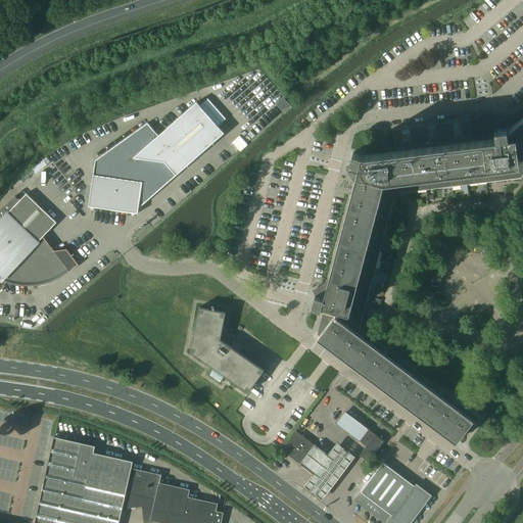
[(224,133),(197,101),(158,135),(147,123),(95,160),(89,206),(90,206),(91,200),(138,206),(137,212),(138,214),(139,204),(162,180),(173,174),(174,173),(176,175),(224,133)]
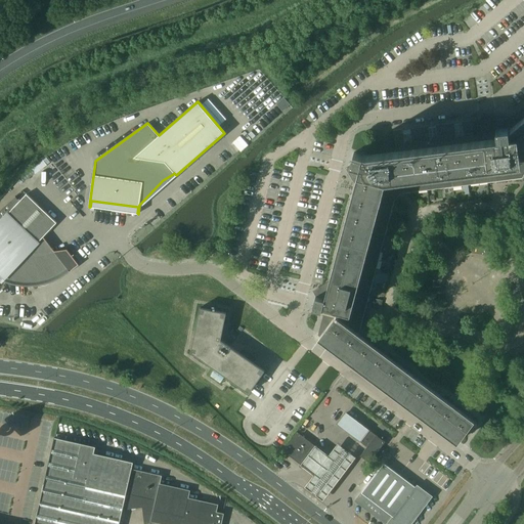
[(523,168),(523,105),(513,116),(487,119),(393,130),(396,155),(365,159),(365,156),(363,156),(363,154),(354,151),(351,164),(360,166),(360,165),(363,166),(361,172),(329,297),(328,301),(324,300),(325,299),(315,297),(312,308),(321,311),(323,306),(325,307),(318,335),(460,441),(474,422),(357,334),(358,326),(360,328),(366,306),(392,209),(390,209),(395,192),(390,191),(391,188),(392,187),(396,186),(400,186),(401,191),(409,190),(410,192),(495,181),(522,178),(521,169),(523,168)]
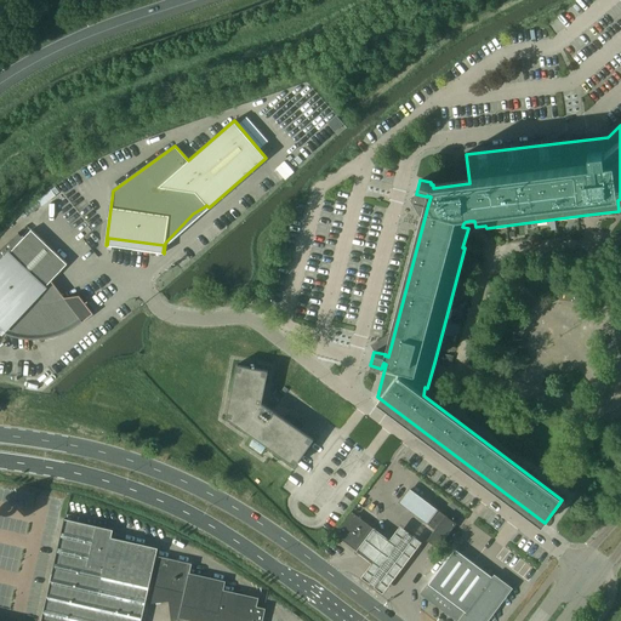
[(51,280),(67,263),(32,229),(23,238),(18,233),(18,232),(9,240),(0,249),(0,330),(1,331),(1,332),(1,334),(3,331),(6,332),(11,335),(16,336),(20,337),(24,337),(29,337),(34,337),(39,337),(44,337),(49,336),(52,335),(57,334),(62,332),(66,330),(70,329),(74,326),(78,324),(81,320),(83,323),(93,314),(79,295),(64,297),(57,288),(51,280)]
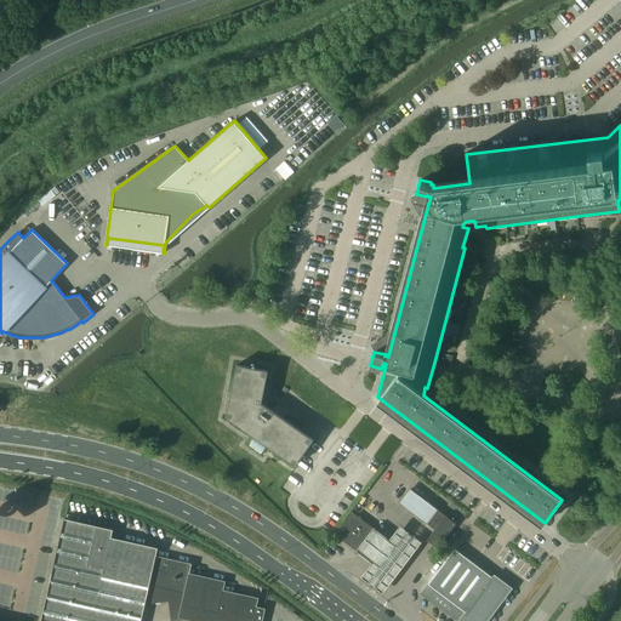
[(268,371),(255,368),(250,368),(237,364),(226,417),(254,437),(249,445),(260,453),(266,445),(295,466),(313,439),(279,416),(262,403),(268,371)]
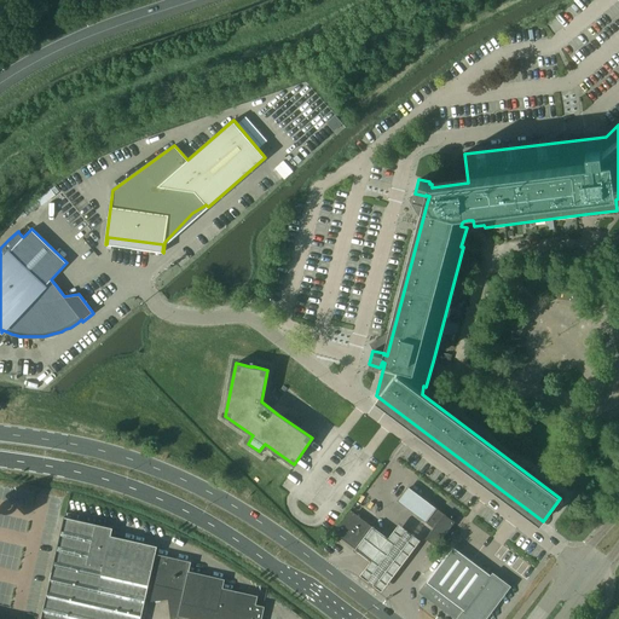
[(409,487),(408,490),(399,501),(426,521),(435,508),(409,487)]
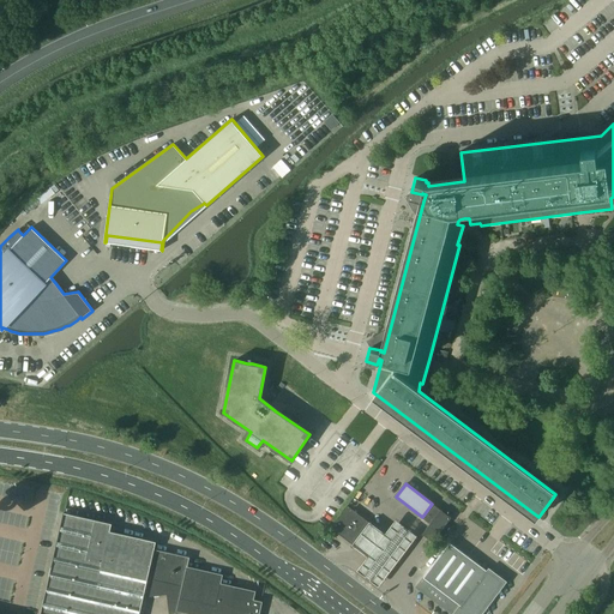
[(433,542),(451,518),(445,513),(432,504),(422,517),(431,523),(422,534),(427,537),(433,542)]
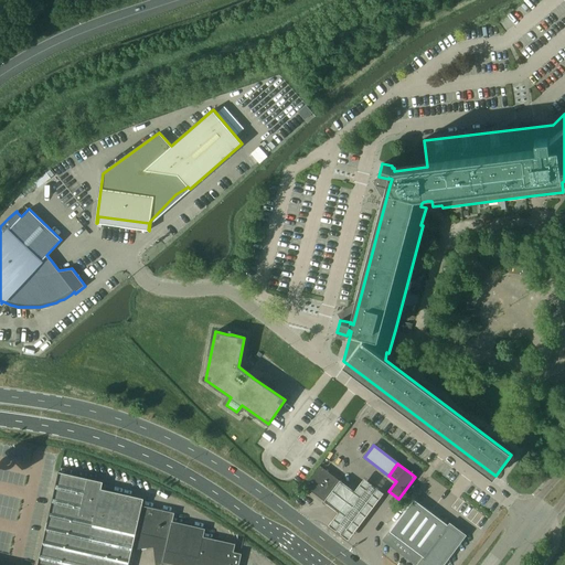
[(342,482),(320,466),(306,486),(327,502),(342,482)]
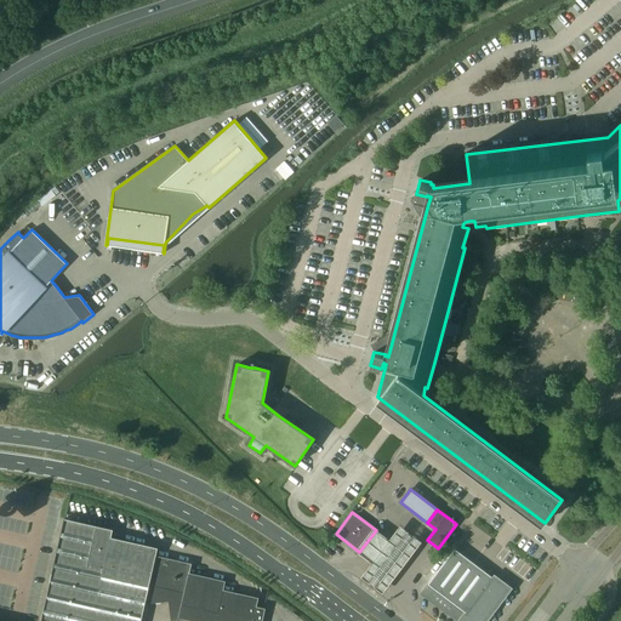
[(200,620),(262,620),(265,609),(257,607),(258,598),(223,590),(226,581),(191,574),(192,563),(157,556),(158,548),(112,537),(113,530),(64,519),(41,620),(44,620),(141,620),(146,602),(171,599),(174,617),(181,616),(200,620)]
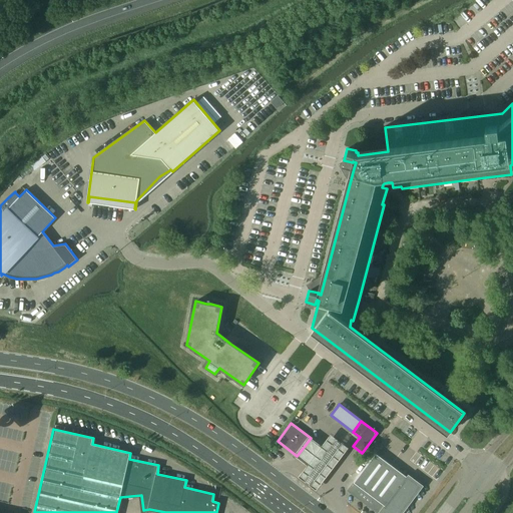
[(317,443),(311,438),(297,456),(303,461),(309,465),(303,473),(301,476),(319,489),(331,473),(338,463),(344,455),(349,448),(332,435),(326,442),(322,447),(317,443)]
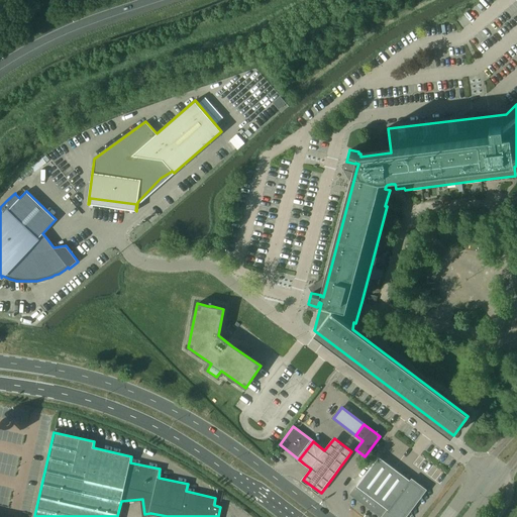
[(410,481),(379,456),(350,494),(381,516),(402,516),(423,490),(410,481)]
